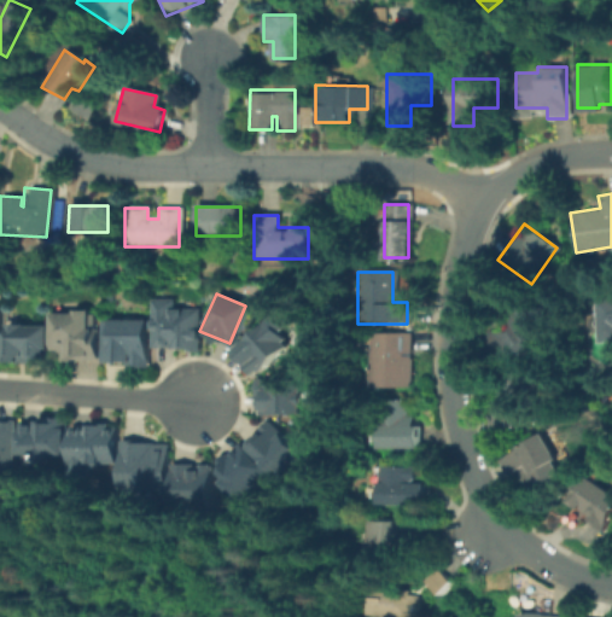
[(611,341),(606,342),(601,298),(611,297),(611,341)]
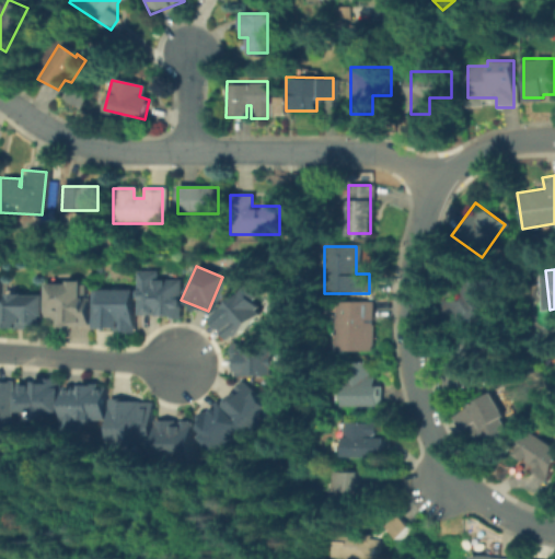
[(176,281),(176,319),(155,319),(155,315),(136,315),(136,271),(155,271),(155,281),(176,281)]
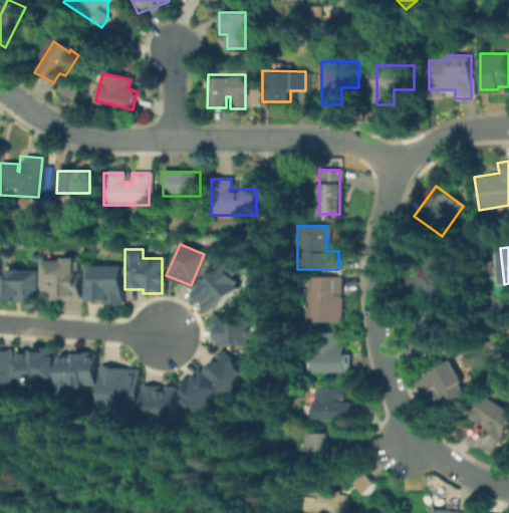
[(446,259),(446,296),(405,296),(405,274),(421,274),(421,259),(446,259)]
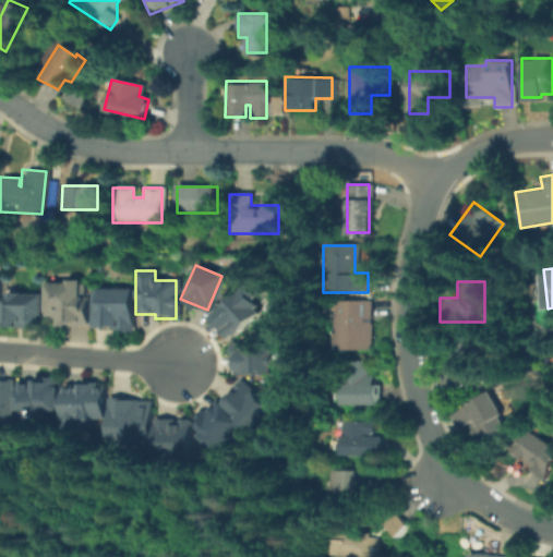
[(80,300),(80,323),(57,323),(57,317),(43,317),(43,285),(79,285),(79,300),(80,300)]
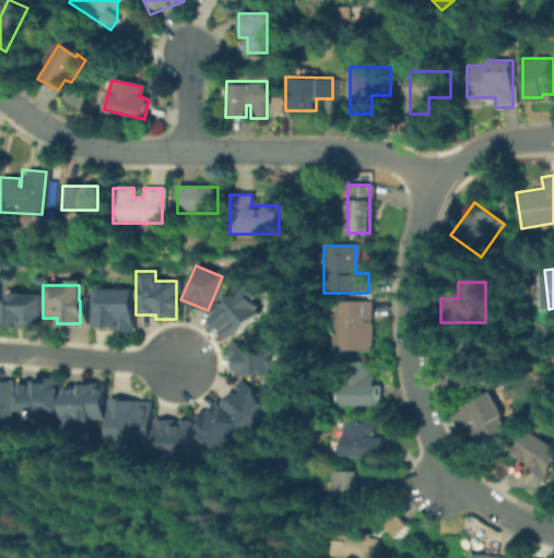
[(222,342),(214,333),(219,329),(208,318),(240,286),(258,305),(255,308),(258,312),(222,342)]
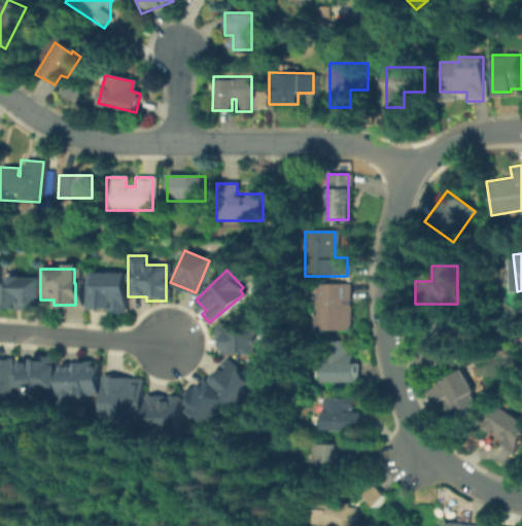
[(124,275),(124,310),(84,310),(84,275),(124,275)]
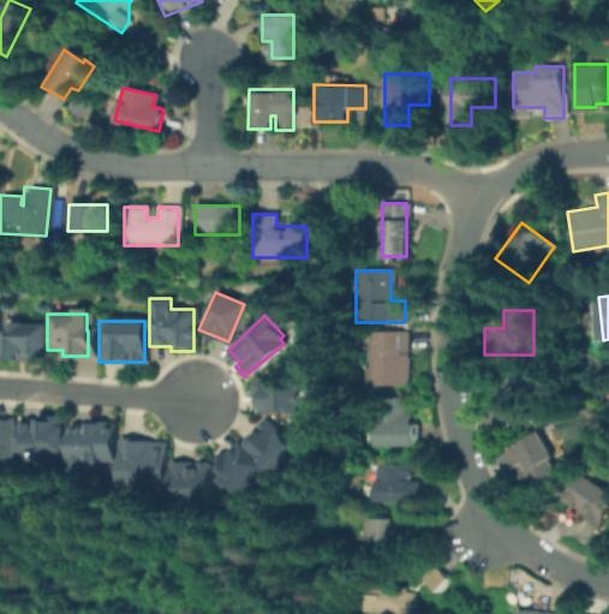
[(40,322),(40,353),(23,353),(23,358),(0,359),(0,323),(40,322)]
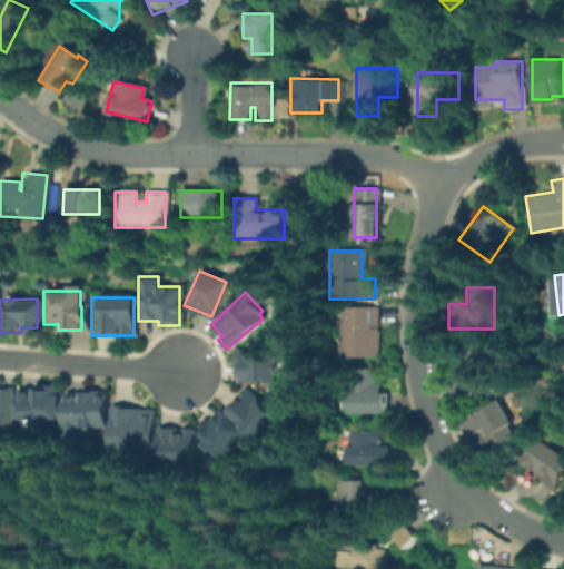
[(378,306),(378,360),(337,360),(337,347),(338,347),(339,306),(378,306)]
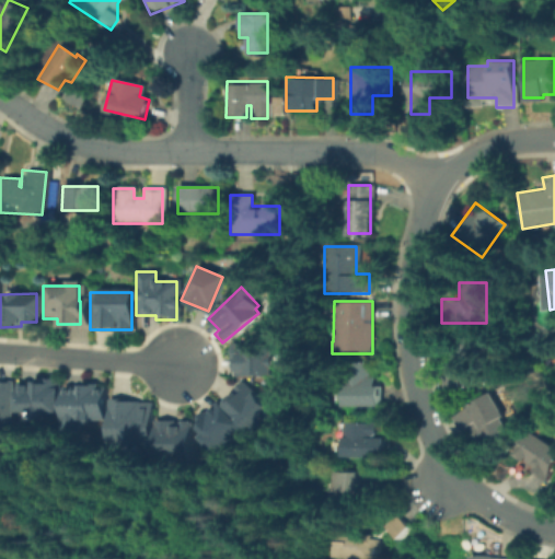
[(490,377),(454,389),(442,352),(477,340),(490,377)]
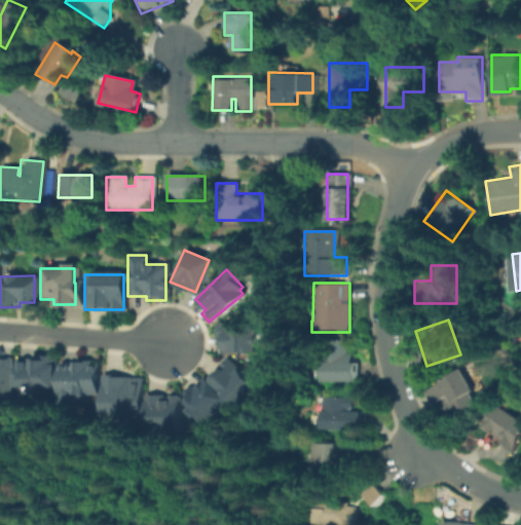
[(253,349),(220,350),(219,324),(253,323),(253,349)]
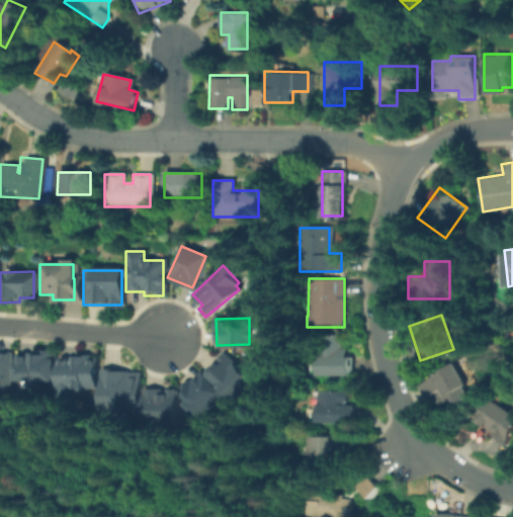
[(349,361),(349,373),(314,373),(315,338),(338,338),(338,350),(344,350),(344,361),(349,361)]
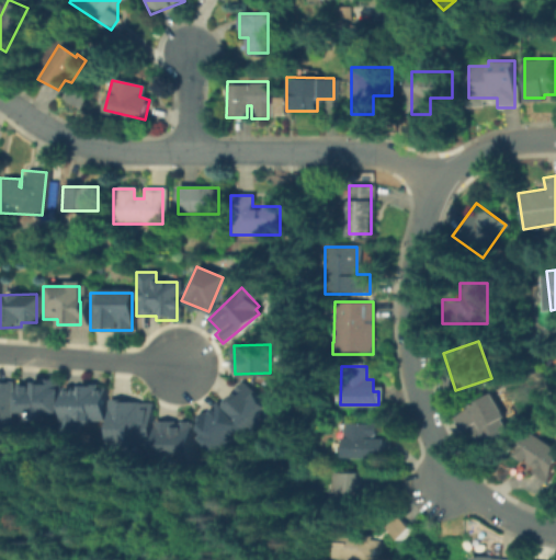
[(223,403),(242,383),(268,408),(248,429),(223,403)]
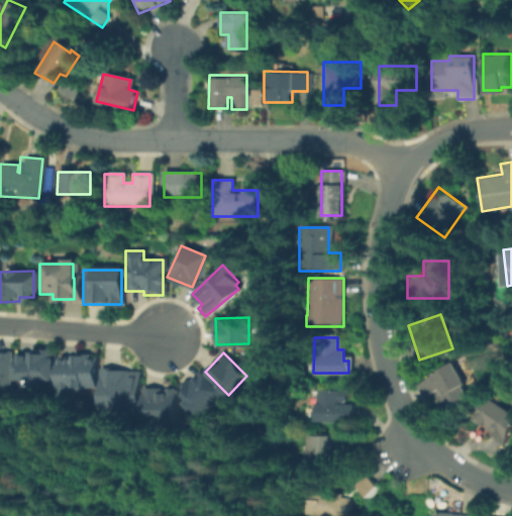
[(50,356),(50,388),(17,388),(17,356),(50,356)]
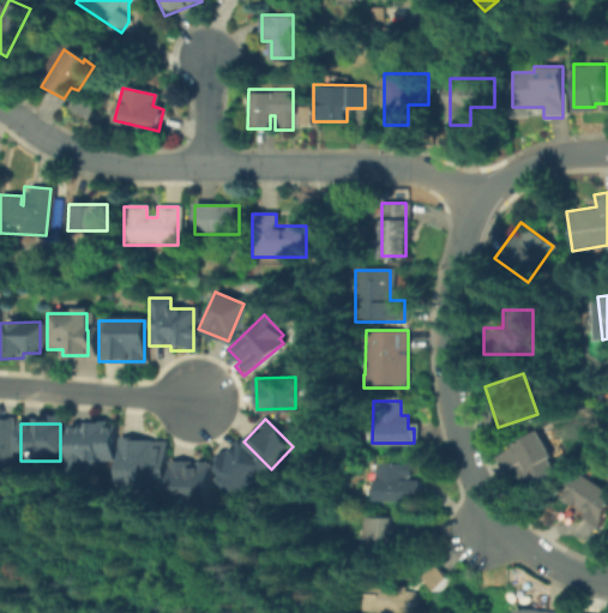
[(112,427),(112,463),(86,463),(86,475),(67,474),(67,427),(112,427)]
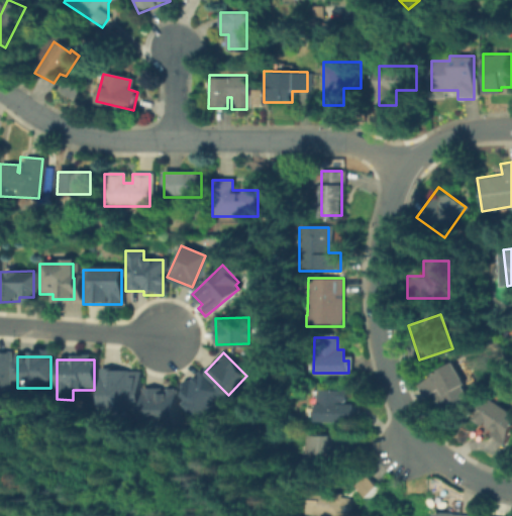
[(469,393),(441,409),(432,394),(426,398),(418,384),(450,364),(469,393)]
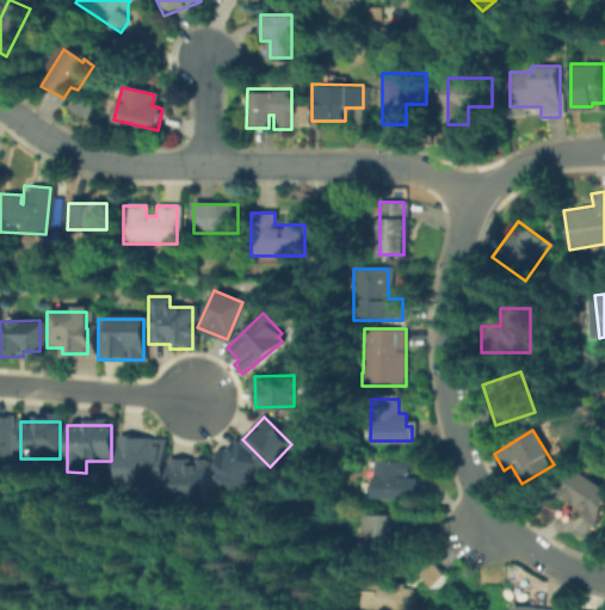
[(261,467),(229,433),(204,458),(215,469),(210,474),(232,497),(261,467)]
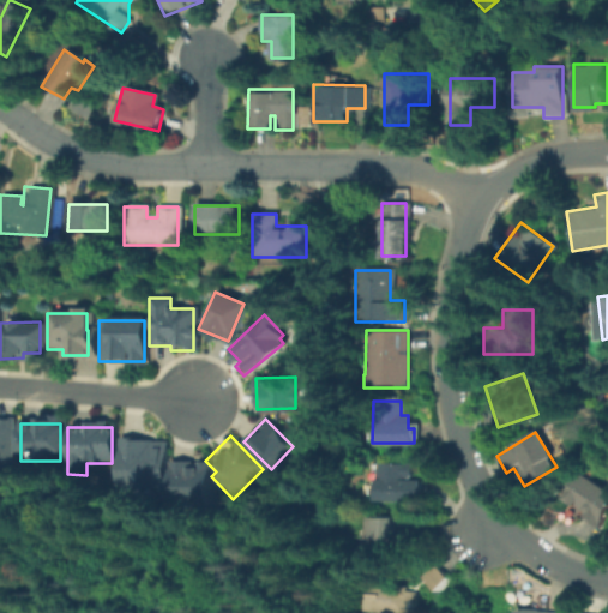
[(163,440),(163,491),(119,491),(119,440),(163,440)]
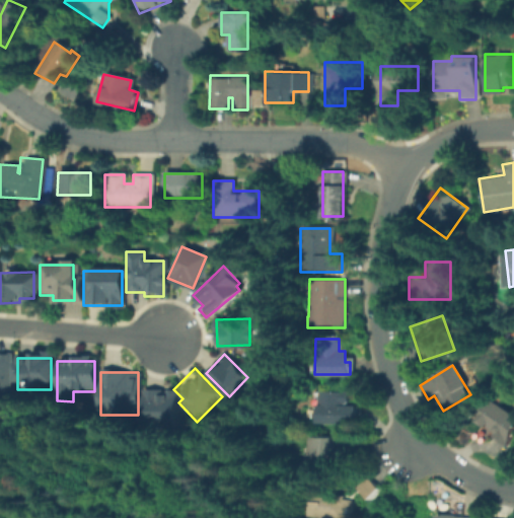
[(172,426),(141,426),(142,390),(173,390),(172,426)]
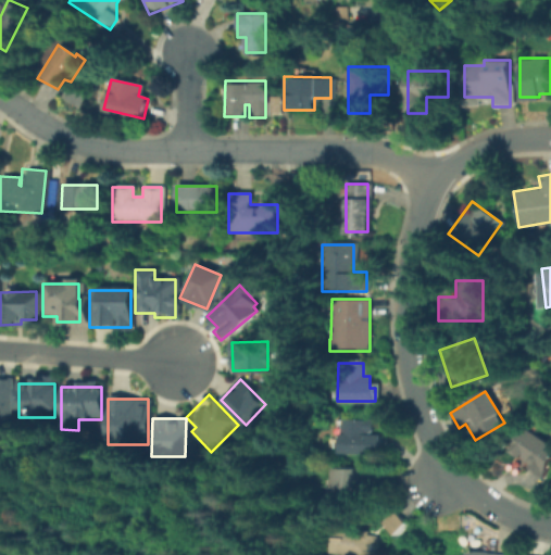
[(378,436),(378,455),(337,454),(337,419),(370,419),(370,436),(378,436)]
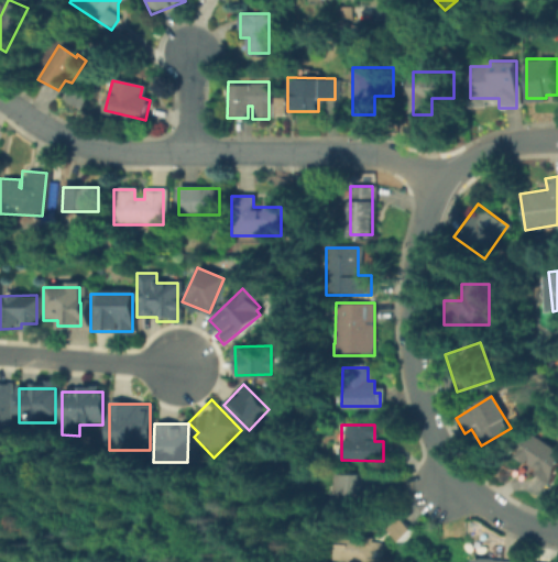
[(557,451),(557,465),(547,482),(513,458),(531,432),(557,451)]
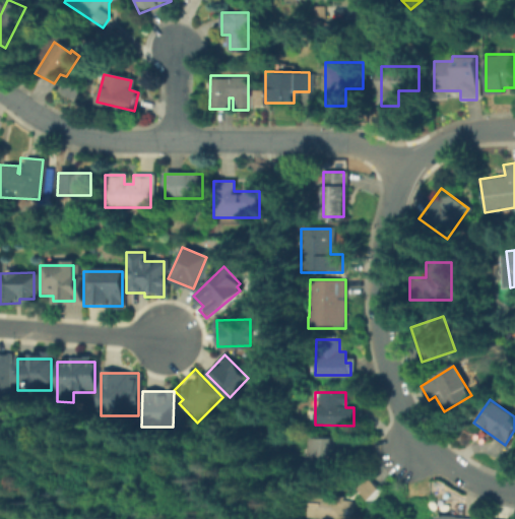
[(355,439),(355,473),(309,473),(309,439),(355,439)]
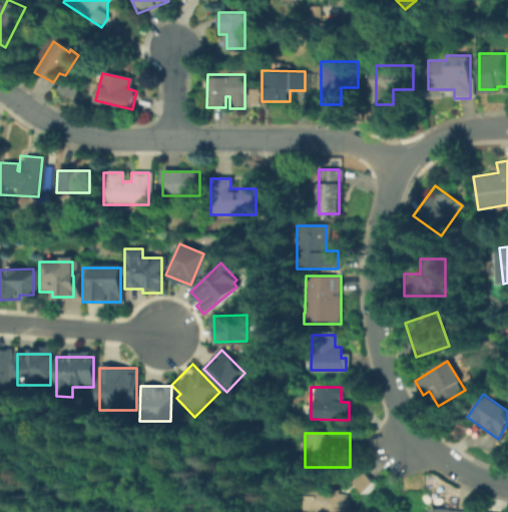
[(372,481),(365,495),(351,487),(359,473),(372,481)]
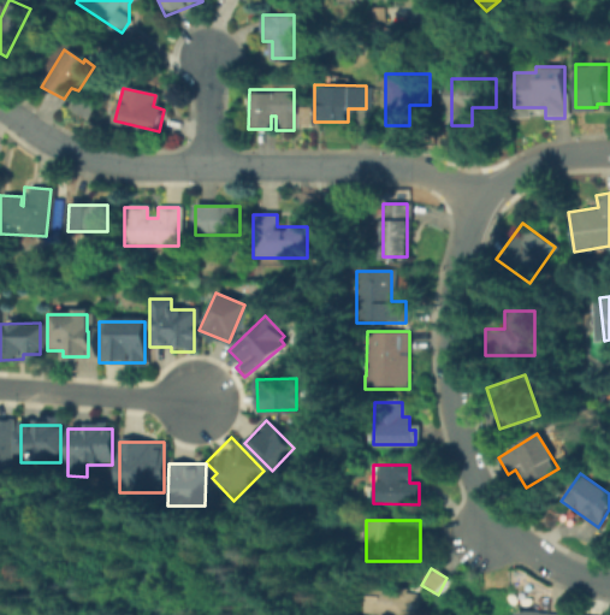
[(409,584),(409,614),(365,614),(365,584),(409,584)]
